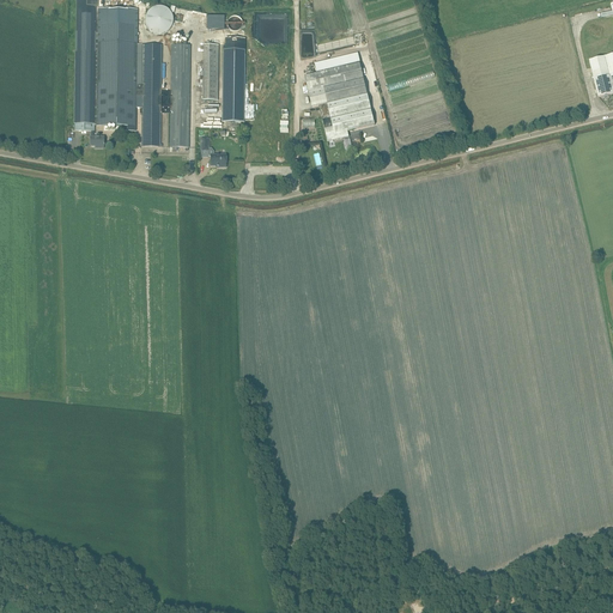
[(120,131),(135,132),(135,96),(143,96),(143,85),(137,85),(138,10),(98,10),(98,8),(103,8),(102,0),(76,0),(74,126),(95,126),(120,126),(120,131)]
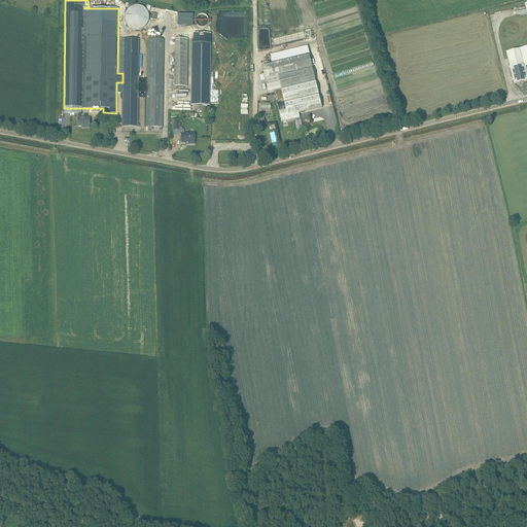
[(283,0),(291,25),(299,23),(291,0),(283,0)]
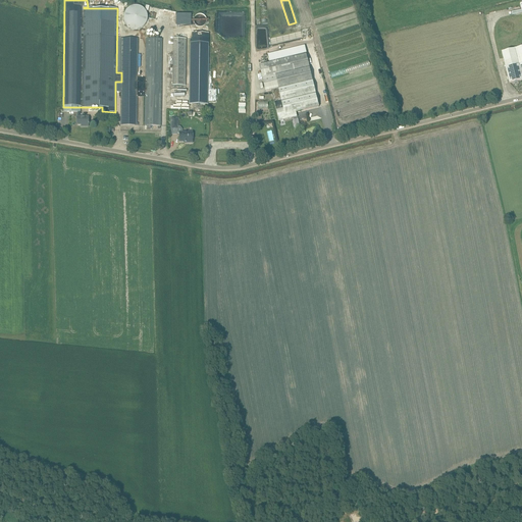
[(521,11),(521,13),(453,32),(464,80),(446,84),(452,108),(498,97),(491,72),(506,68),(510,83),(521,80),(521,3),(520,4),(521,11)]
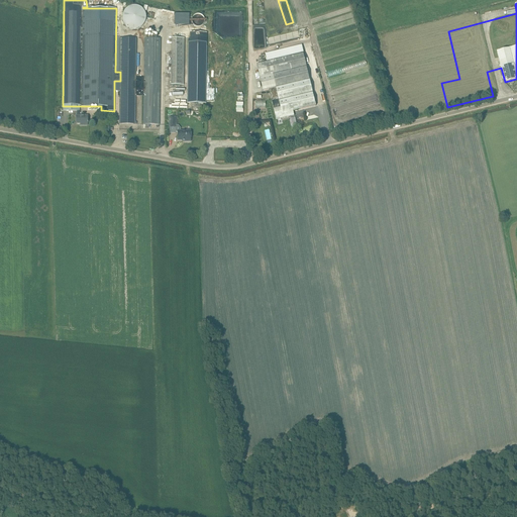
[(126,26),(128,28),(130,29),(133,29),(136,29),(138,28),(141,27),(143,25),(144,23),(145,21),(146,19),(146,16),(145,14),(144,11),(143,9),(140,7),(138,6),(135,6),(133,6),(131,6),(129,7),(127,8),(125,10),(123,12),(122,15),(122,18),(123,20),(123,23),(125,25),(126,26)]
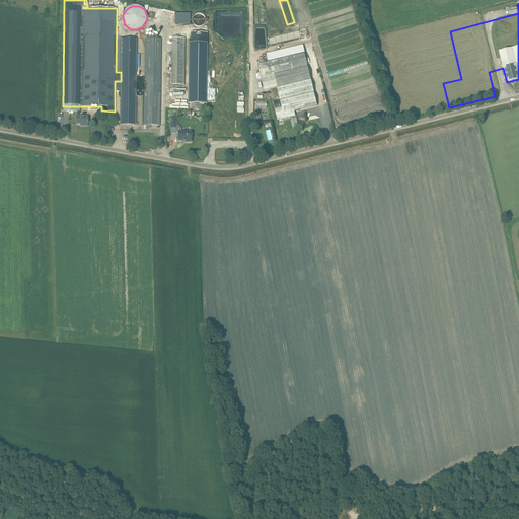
[(176,13),(176,24),(191,25),(191,22),(199,22),(199,25),(206,25),(206,15),(193,15),(193,13),(176,13)]
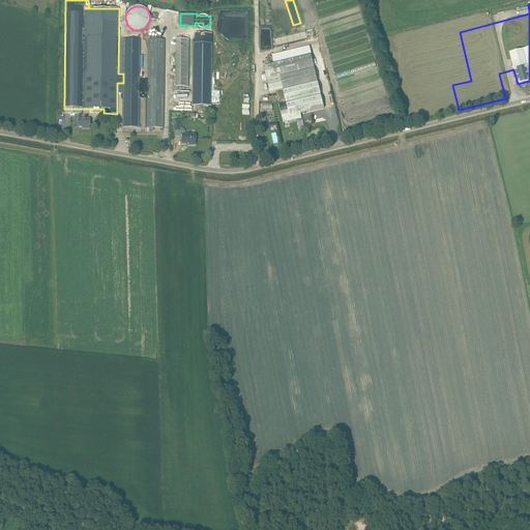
[(212,33),(195,33),(195,39),(193,39),(192,106),(211,106),(212,33)]
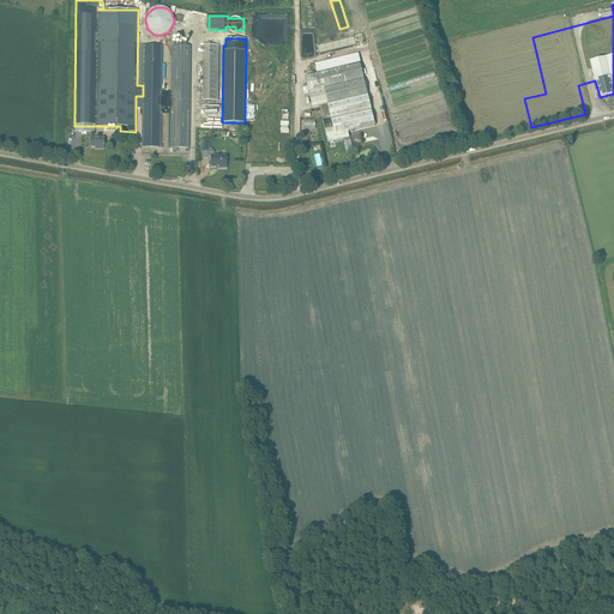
[(330,48),(354,44),(353,38),(330,42),(330,48)]
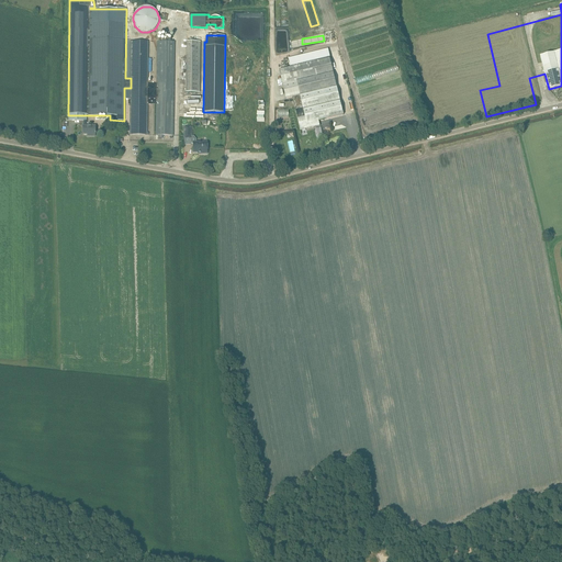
[(131,78),(131,88),(130,135),(147,135),(147,104),(156,104),(156,135),(173,135),(175,42),(157,42),(156,83),(148,83),(148,42),(131,41),(131,78)]
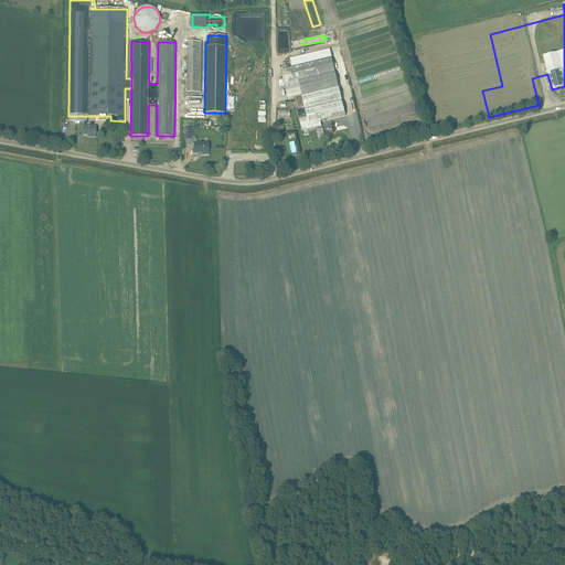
[(187,93),(201,94),(201,42),(188,42),(187,93)]
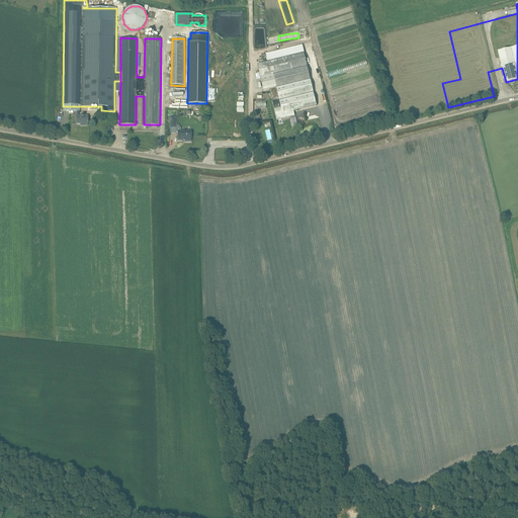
[(303,46),(278,51),(280,59),(270,61),(270,62),(261,64),(257,65),(260,78),(264,91),(269,89),(277,120),(289,117),(288,112),(317,106),(303,46)]
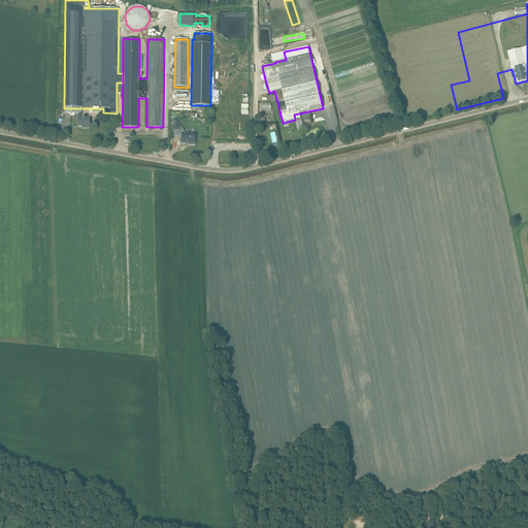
[(81,119),(81,108),(64,108),(64,113),(78,113),(78,119),(77,127),(85,127),(85,128),(89,128),(90,119),(81,119)]
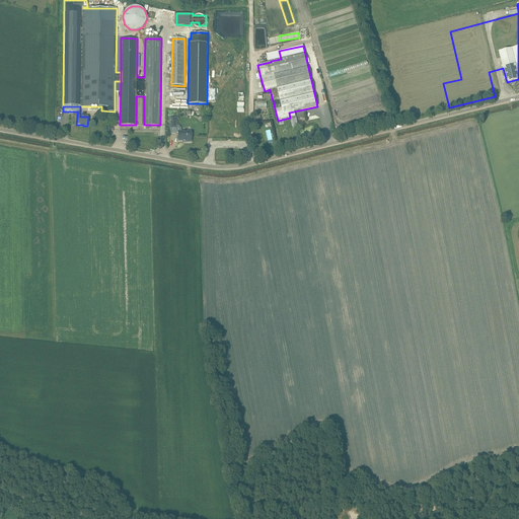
[(186,141),(186,142),(191,142),(192,131),(187,130),(187,132),(178,132),(177,141),(186,141)]
